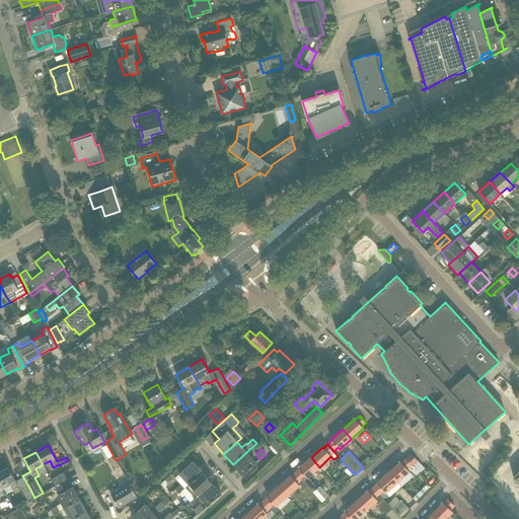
[(255,462),(248,455),(246,452),(233,464),(242,474),(255,462)]
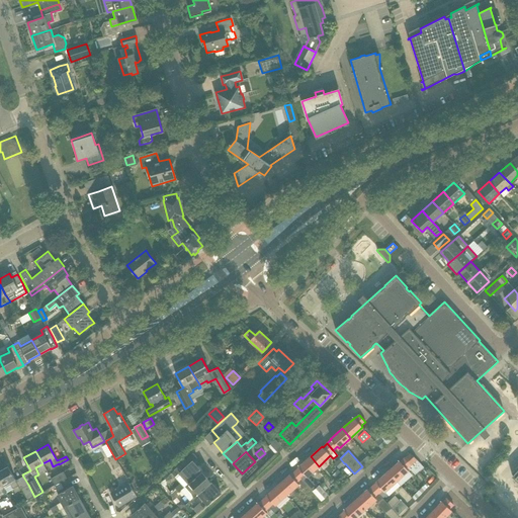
[(407,468),(411,465),(417,459),(411,453),(405,458),(400,461),(387,471),(396,482),(408,470),(407,468)]
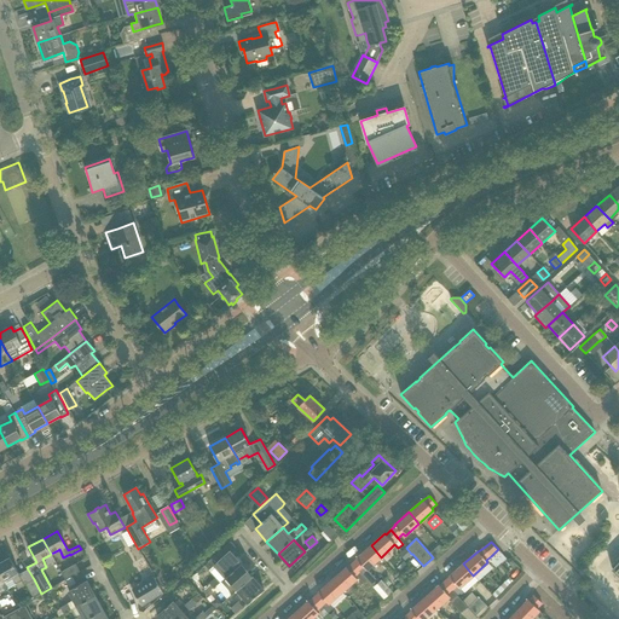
[(366,570),(381,557),(371,545),(357,559),(352,563),(360,573),(364,577),(369,572),(366,570)]
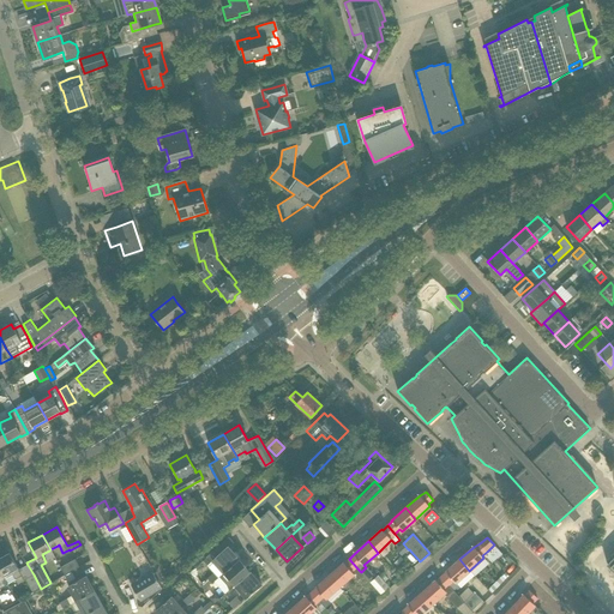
[(240,559),(229,547),(228,547),(227,548),(222,543),(208,555),(223,573),(240,559)]
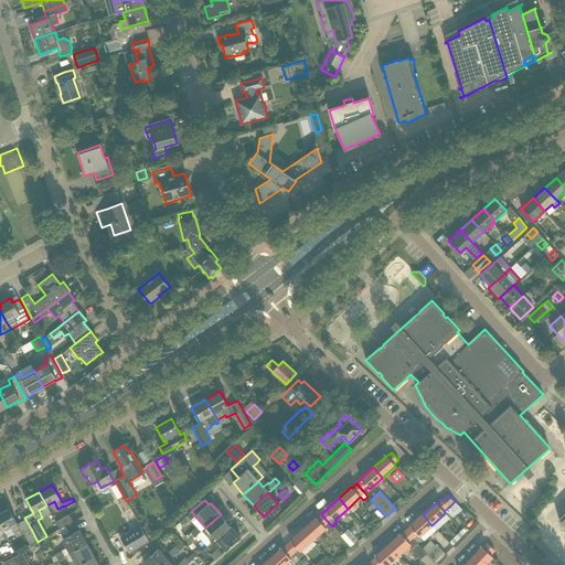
[(371,500),(365,504),(371,510),(376,505),(375,505),(371,500)]
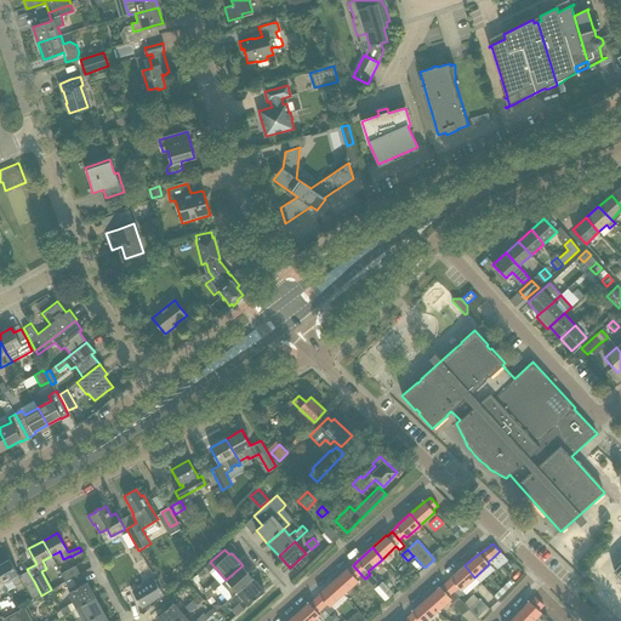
[(28,571),(20,576),(10,559),(0,564),(0,576),(4,582),(7,590),(16,586),(22,582),(24,587),(26,586),(33,599),(41,596),(34,581),(28,571)]
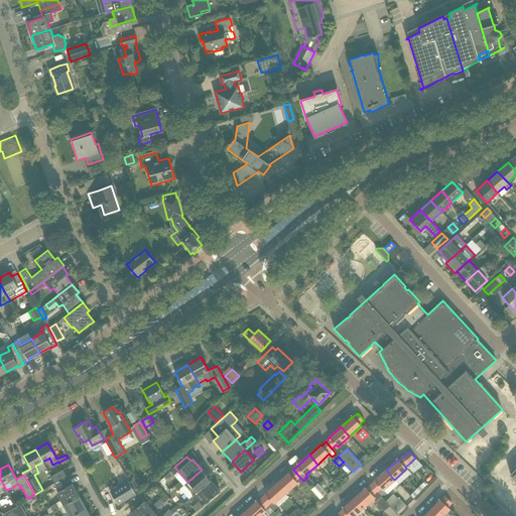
[(54,483),(67,477),(62,470),(51,477),(54,483)]
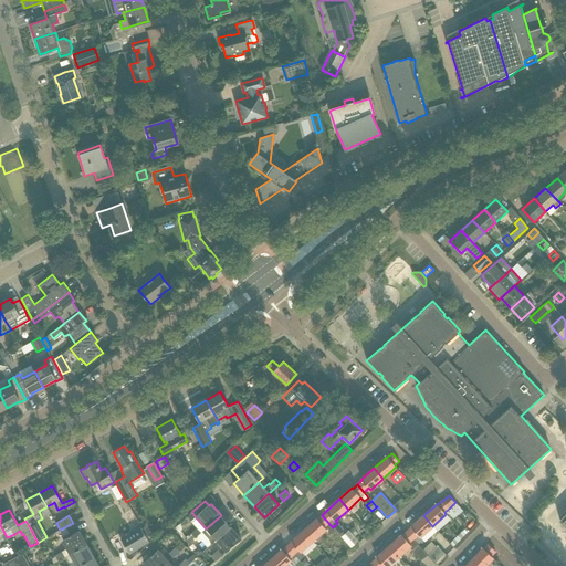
[(221,515),(206,528),(202,532),(201,532),(202,533),(208,540),(211,544),(216,540),(231,526),(221,515)]
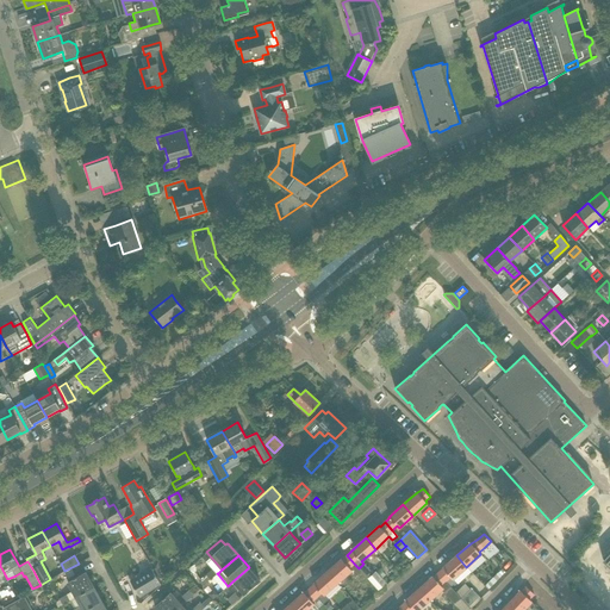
[(350,568),(355,565),(347,555),(342,560),(342,559),(328,572),(337,583),(352,570),(350,568)]
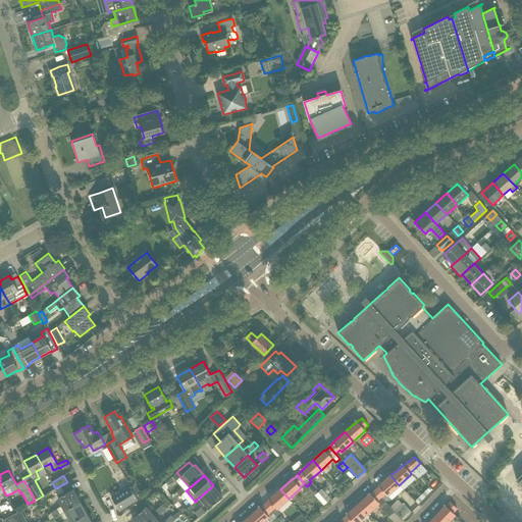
[(387,496),(399,485),(390,475),(378,486),(379,486),(375,490),(381,498),(385,502),(389,499),(387,496)]
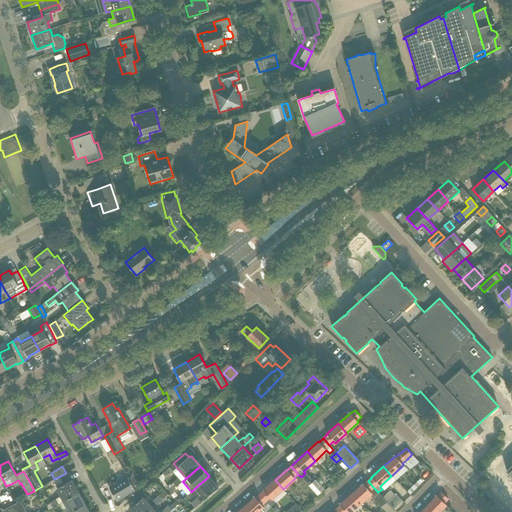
[(218,487),(209,476),(195,488),(205,498),(218,487)]
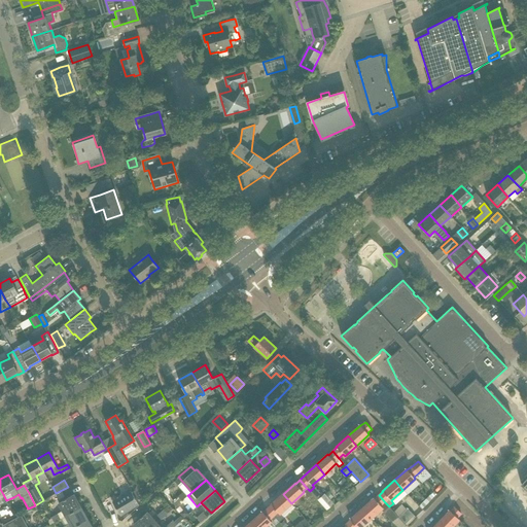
[(61,491),(56,494),(59,499),(64,496),(61,491)]
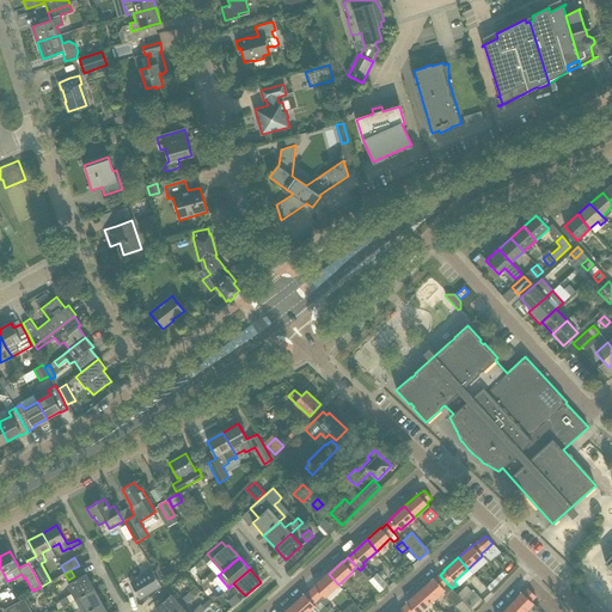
[(152,570),(141,577),(130,583),(140,599),(161,586),(152,570)]
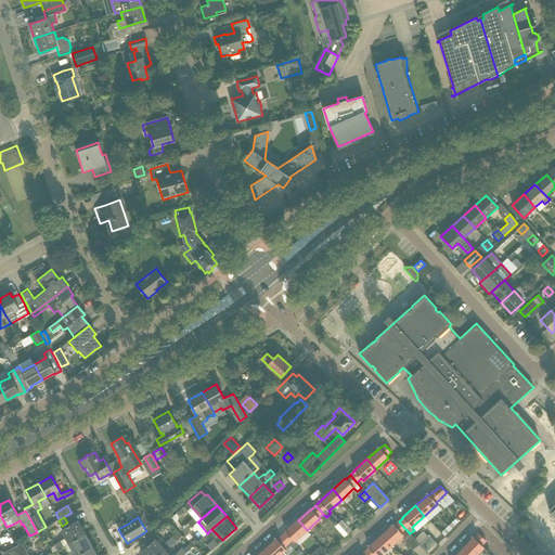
[(197,521),(198,521),(194,517),(188,523),(192,528),(198,523),(197,521)]
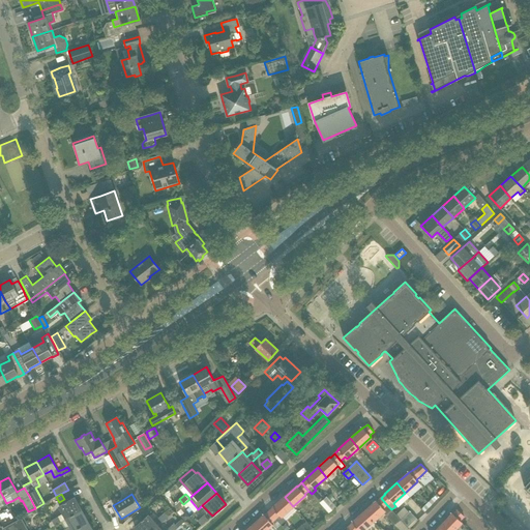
[(328,498),(326,496),(320,502),(328,512),(335,506),(331,502),(328,498)]
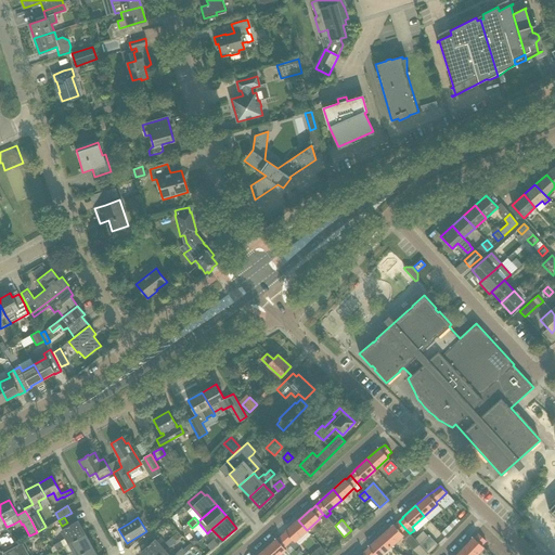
[(295,540),(307,530),(298,520),(285,531),(286,531),(281,536),(288,543),(292,546),(294,550),(299,545),(295,540)]
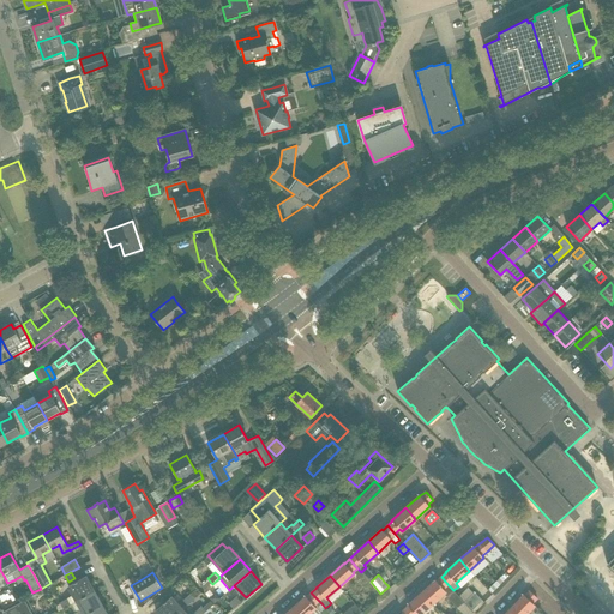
[(86,577),(76,582),(68,587),(77,601),(95,591),(86,577)]
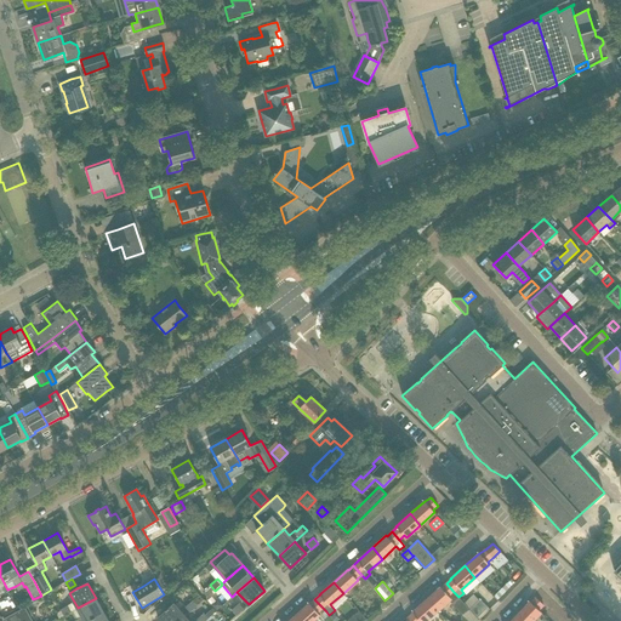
[(463,602),(459,597),(454,592),(446,584),(442,588),(440,587),(426,599),(437,611),(449,599),(463,616),(469,610),(463,602)]
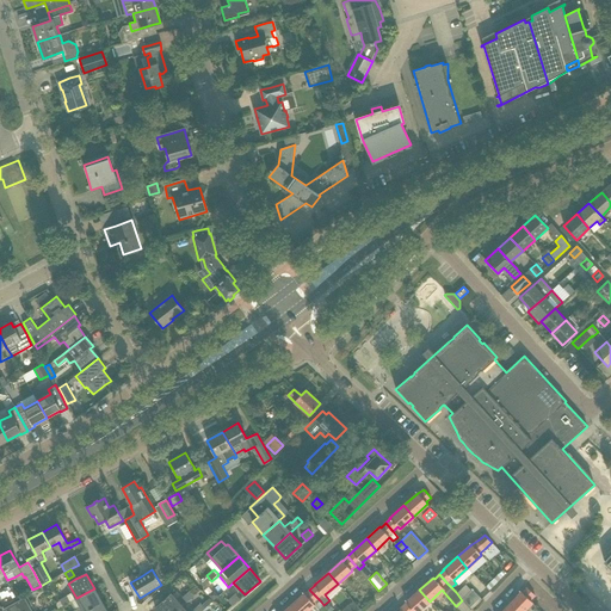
[(480,598),(473,590),(470,591),(466,585),(457,593),(470,608),(480,598)]
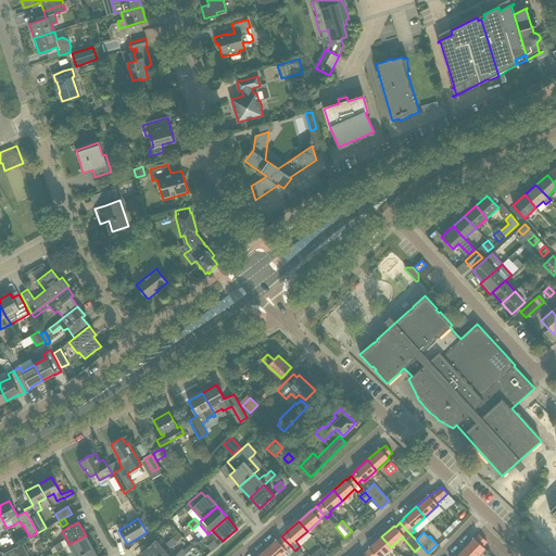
[(487,542),(479,534),(475,539),(482,546),(487,542)]
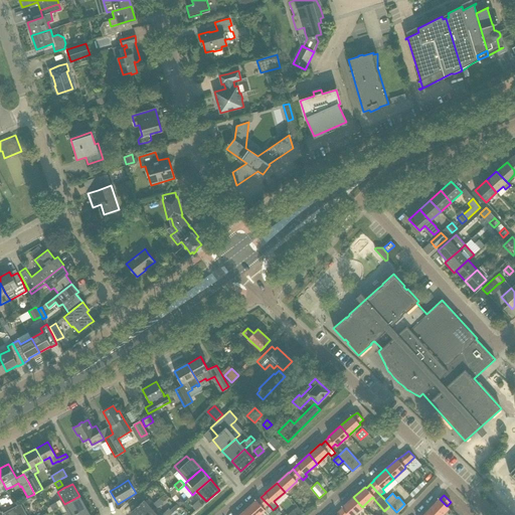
[(67,511),(60,514),(72,514),(87,508),(79,496),(64,504),(65,507),(67,511)]
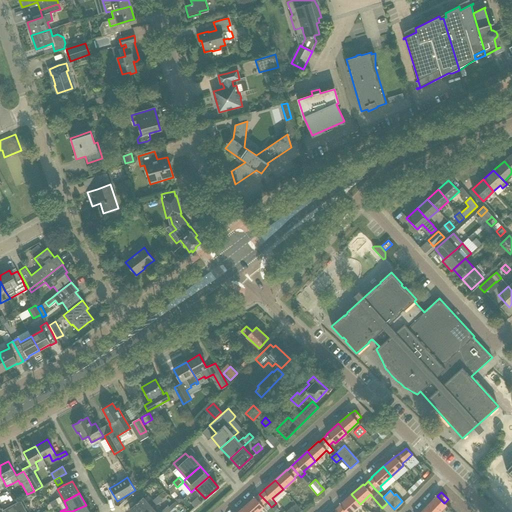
[(271,507),(269,504),(266,501),(259,494),(255,498),(255,497),(243,508),(247,511),(257,511),(263,507),(267,511),(271,507)]
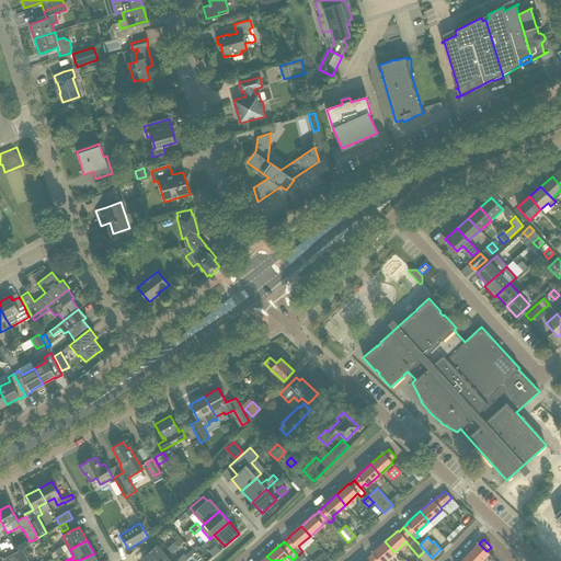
[(370,560),(384,560),(393,552),(395,552),(385,541),(373,553),(368,558),(370,560)]
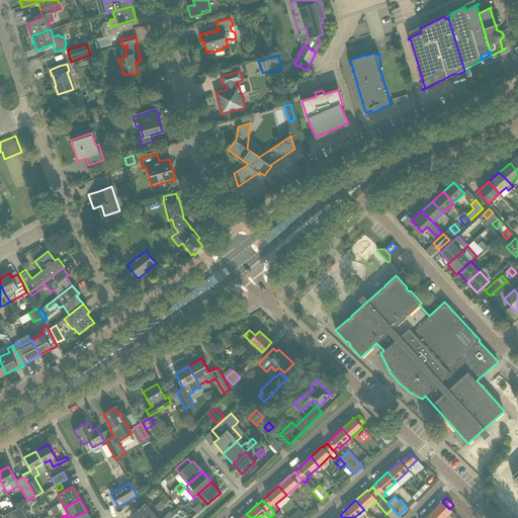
[(158,510),(164,505),(161,501),(155,506),(158,510)]
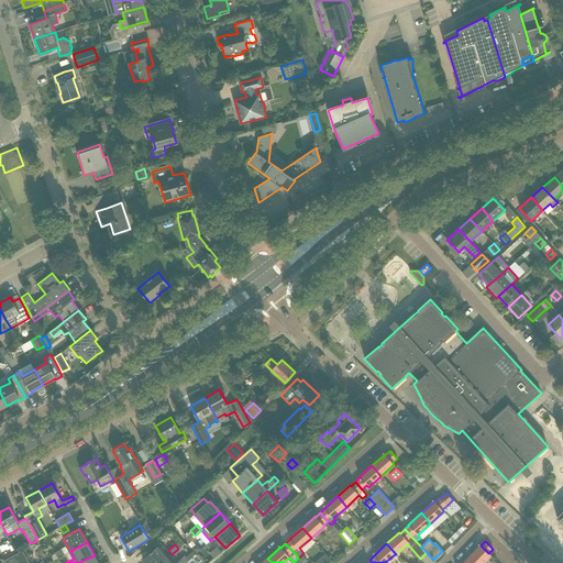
[(196,544),(191,548),(197,553),(201,549),(198,544),(196,544)]
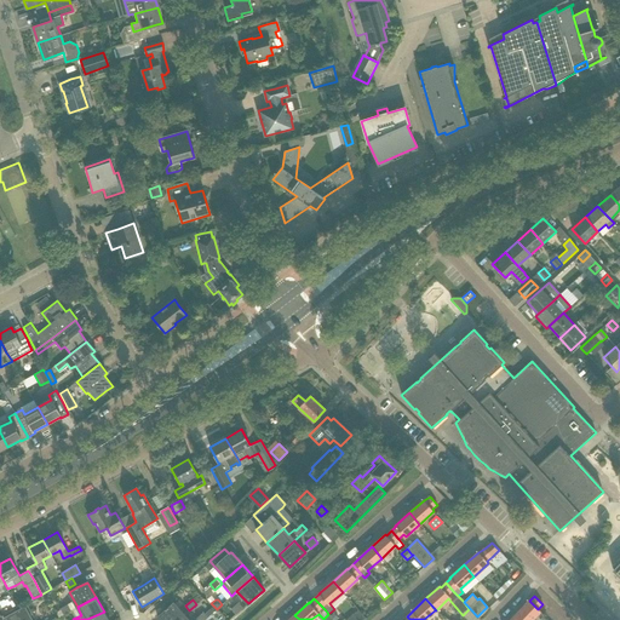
[(530,619),(532,619),(540,610),(538,609),(529,601),(516,614),(522,619),(530,619)]
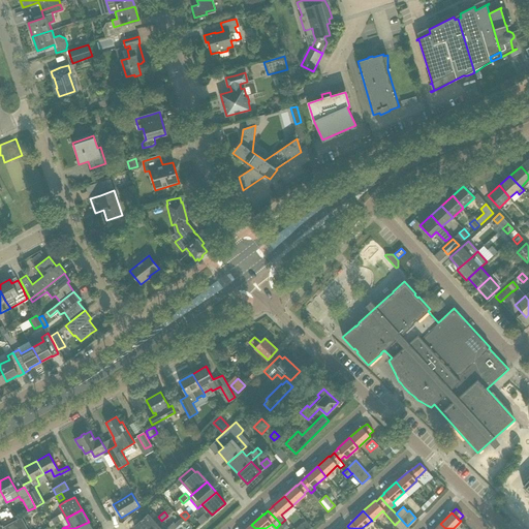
[(204,514),(197,520),(199,521),(201,524),(205,521),(208,518),(204,514)]
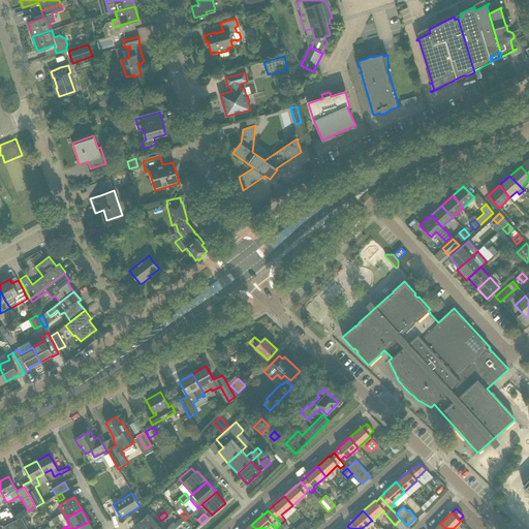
[(135,528),(152,528),(157,525),(148,515),(134,527),(135,528)]
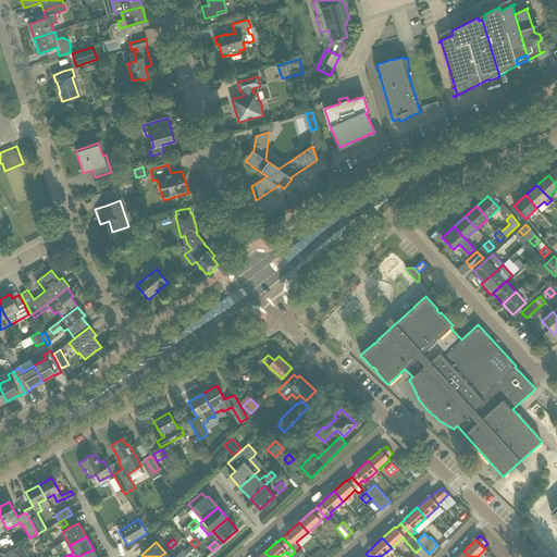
[(64,548),(61,543),(53,547),(57,553),(64,548)]
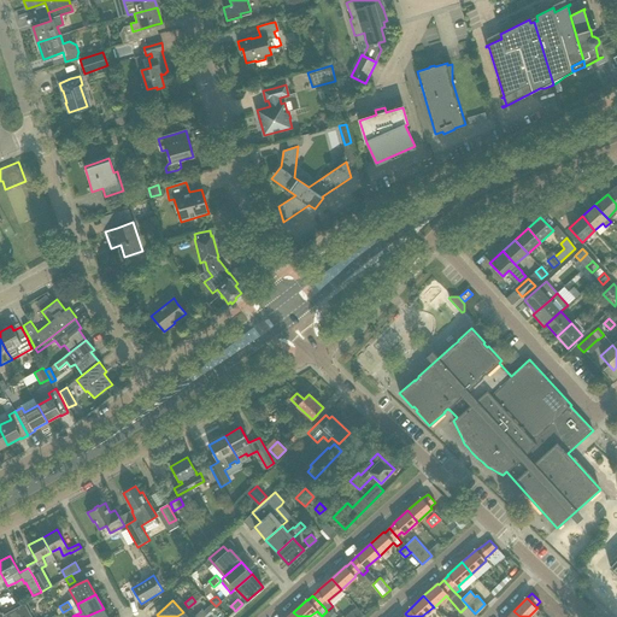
[(31,616),(24,604),(4,615),(4,616),(31,616)]
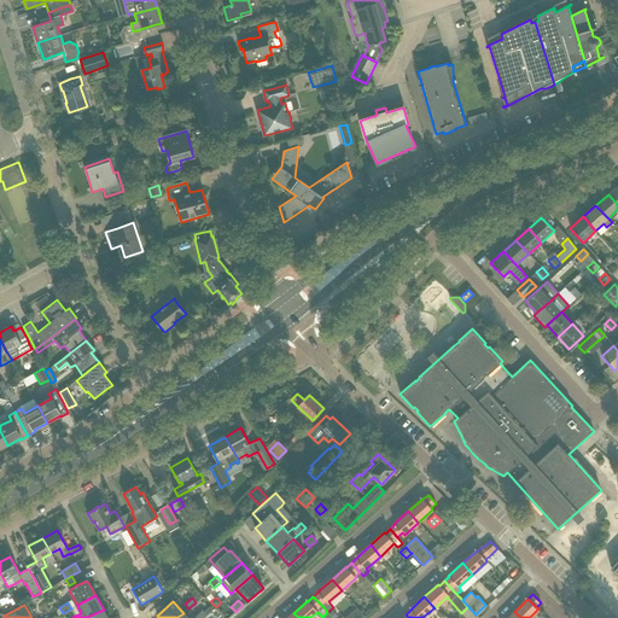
[(361,617),(365,616),(357,607),(344,617),(343,617),(340,617),(361,617)]
